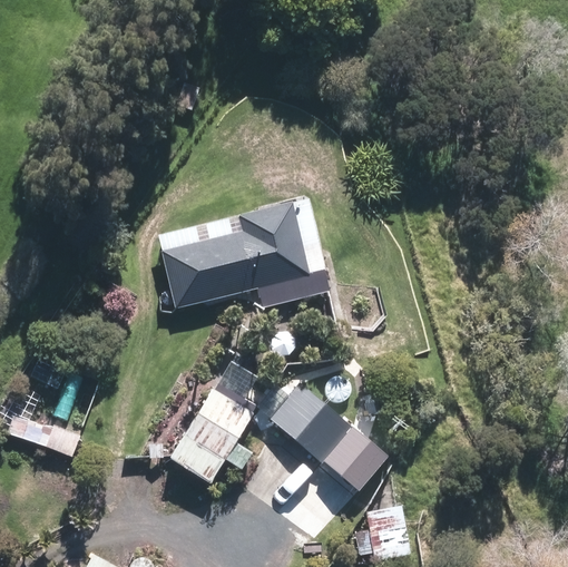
[(184,89),(176,109),(192,116),(199,95),(184,89)]
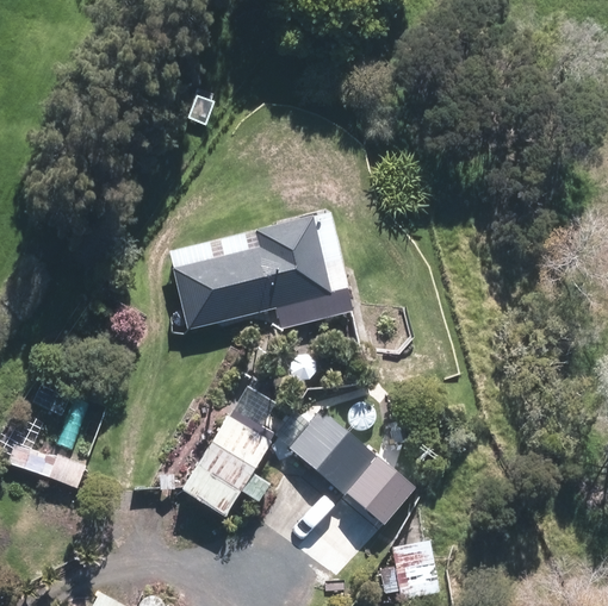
[(174,267),(188,328),(332,293),(312,214),(256,229),(261,247),(174,267)]
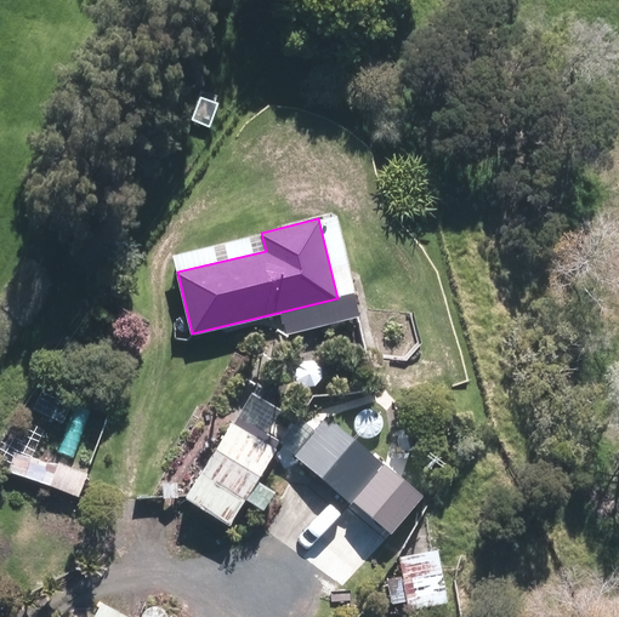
[(328,415),(293,456),(351,506),(386,464),(328,415)]
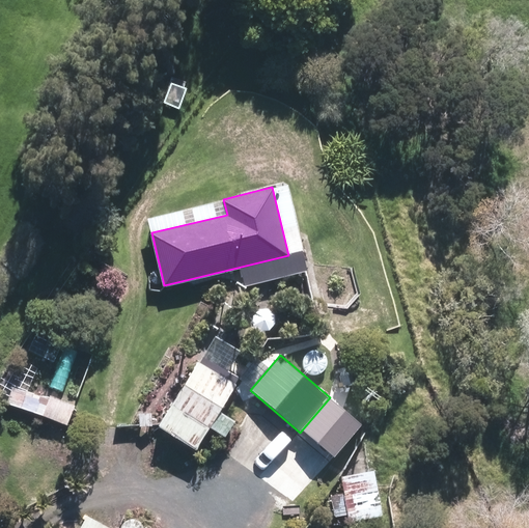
[(158,425),(197,449),(238,384),(198,359),(158,425)]
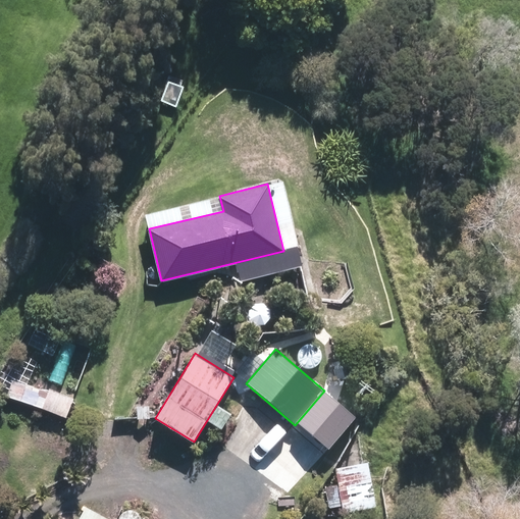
[(7,398),(65,418),(72,402),(53,395),(47,393),(13,380),(7,398)]
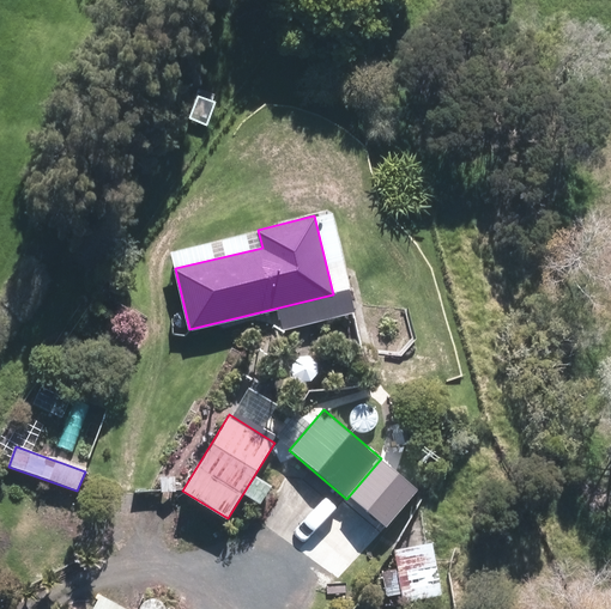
[(169,483),(153,483),(153,499),(170,499),(169,483)]
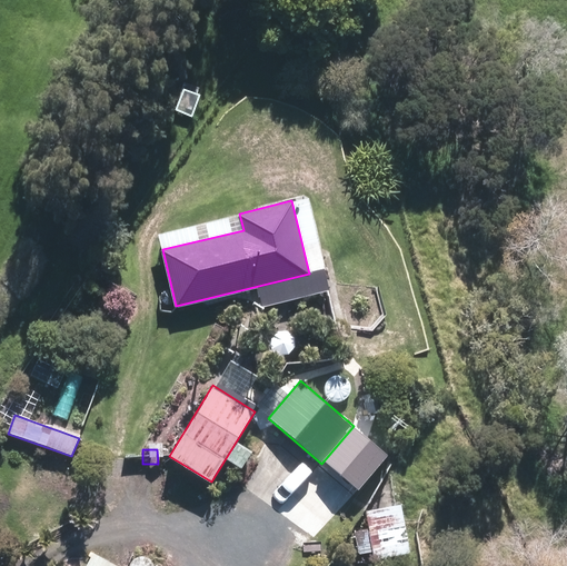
[(413,552),(401,503),(362,510),(366,529),(354,532),(358,554),(372,552),(375,559),(413,552)]
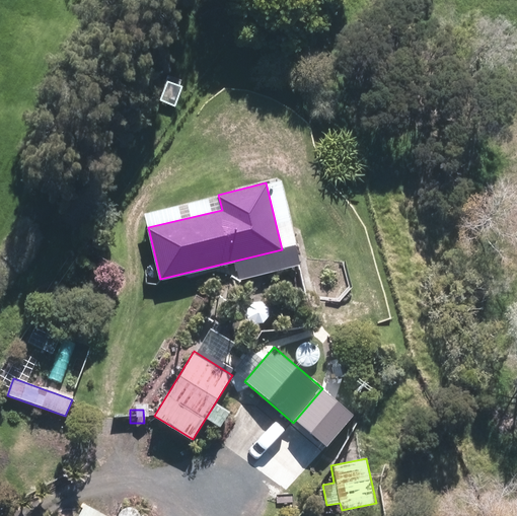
[(108,515),(86,503),(78,515),(108,515)]
